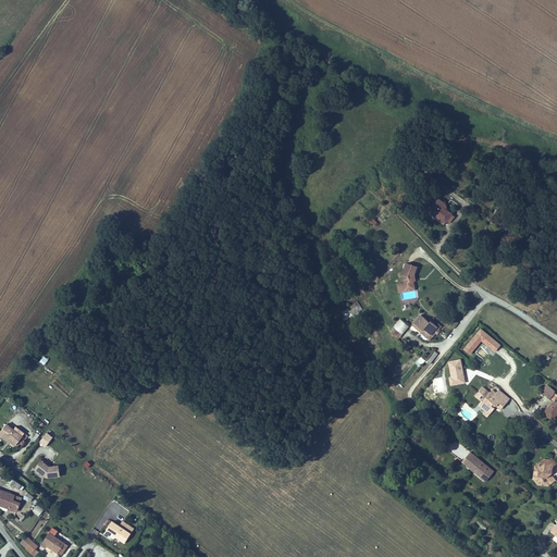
[(435,187),(425,180),(420,188),(424,192),(428,188),(432,192),(435,187)]
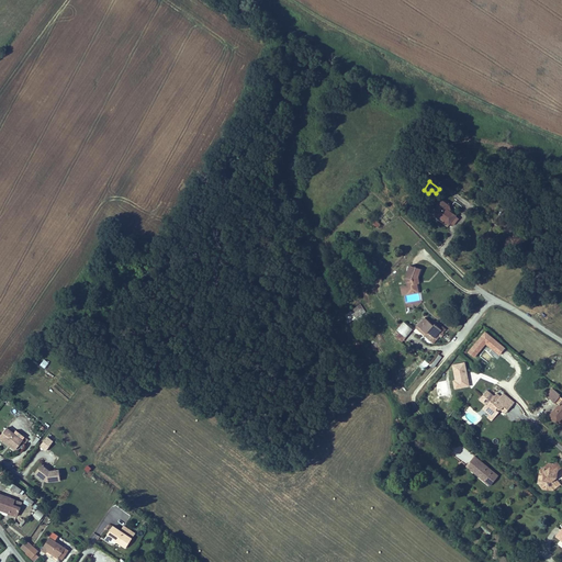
[(437,206),(429,217),(447,231),(447,229),(450,232),(456,225),(441,214),(444,211),(437,206)]
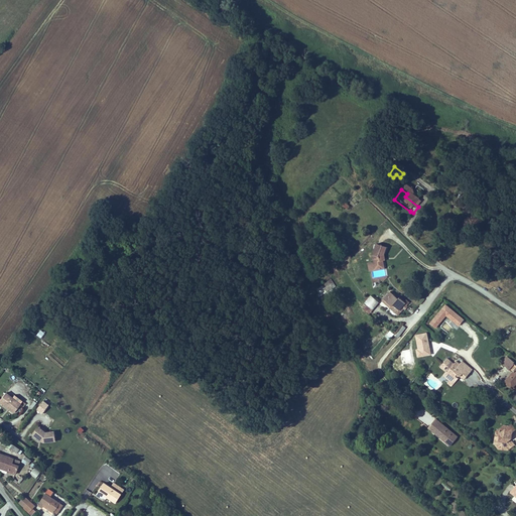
[(407,215),(410,212),(394,200),(391,204),(407,215)]
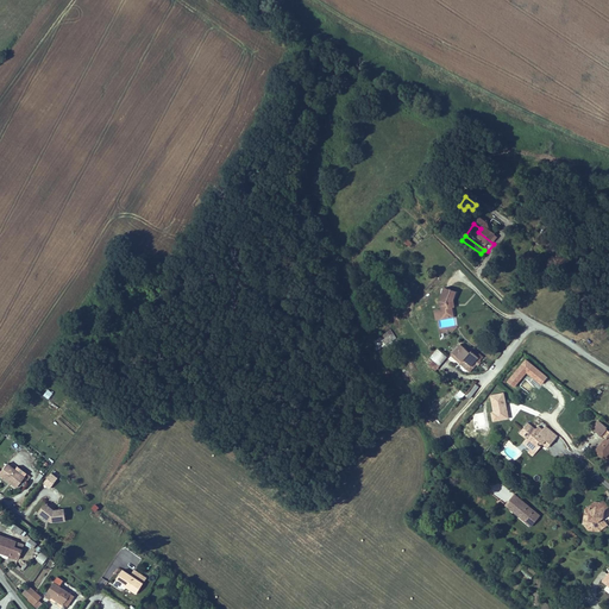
[(433,311),(435,320),(453,318),(452,308),(454,307),(453,299),(456,293),(444,288),(438,301),(440,309),(433,311)]
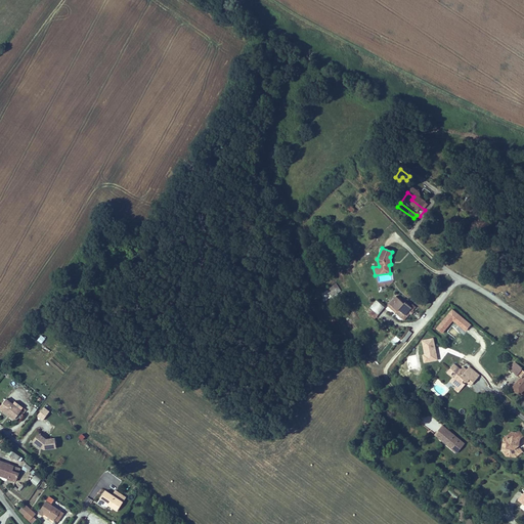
[(336,284),(321,294),(326,301),(341,291),(336,284)]
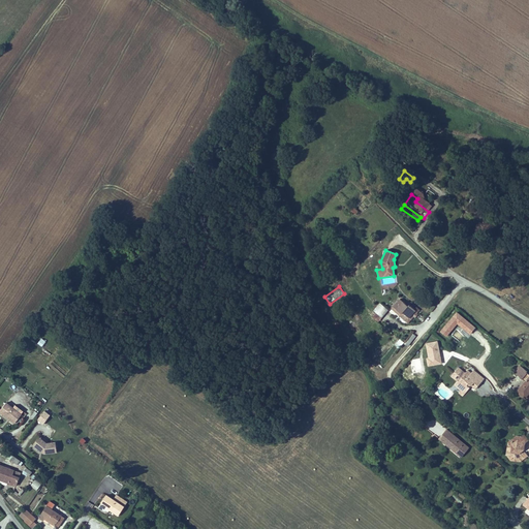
[(399,299),(392,307),(399,314),(398,315),(408,323),(413,317),(414,318),(417,315),(414,312),(415,311),(408,305),(407,306),(399,299)]
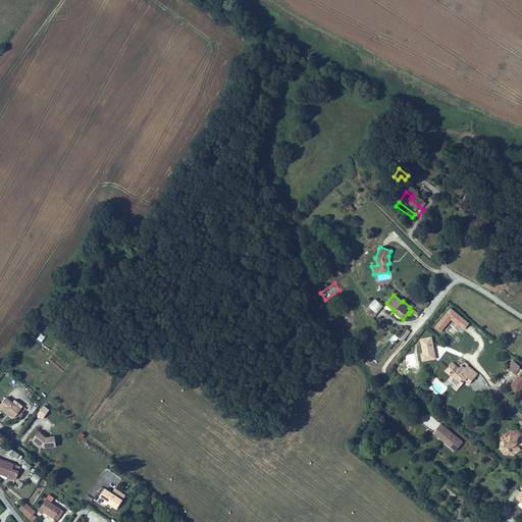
[(464,330),(470,323),(451,308),(434,327),(441,333),(452,321),(464,330)]
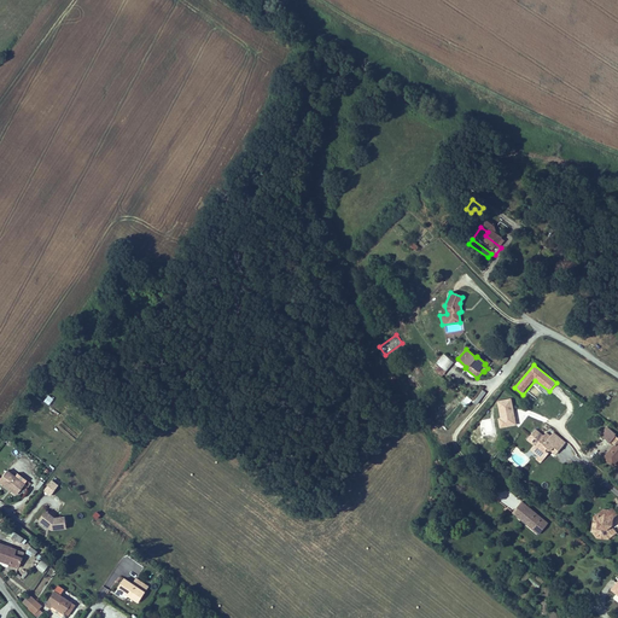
[(617,390),(613,388),(612,390),(610,388),(611,386),(601,379),(592,392),(601,398),(602,397),(611,403),(614,398),(616,398),(617,395),(617,390)]
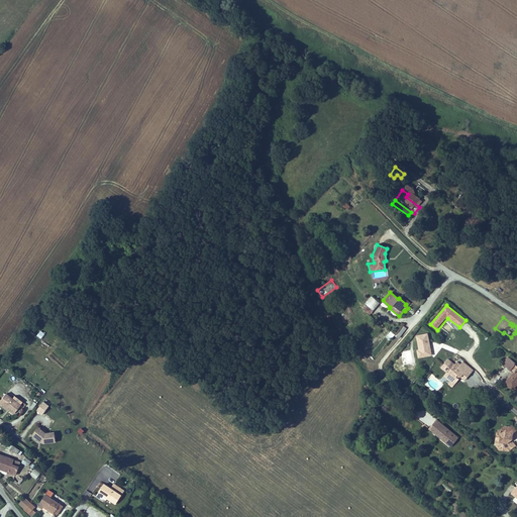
[(390,340),(394,333),(390,331),(386,338),(390,340)]
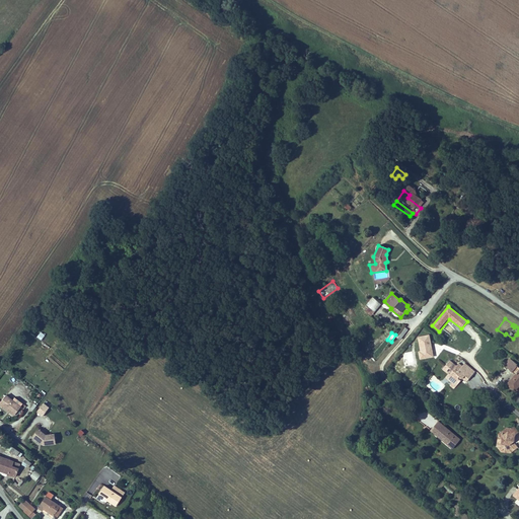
[(431,335),(418,337),(421,360),(433,358),(431,335)]
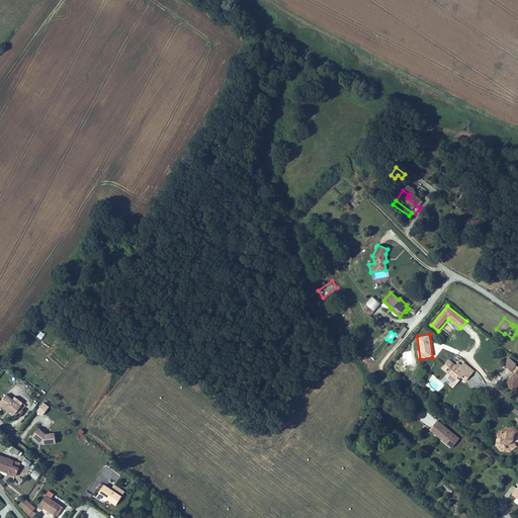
[(517,367),(515,365),(516,364),(509,357),(502,364),(513,373),(504,383),(513,391),(517,385),(517,367)]
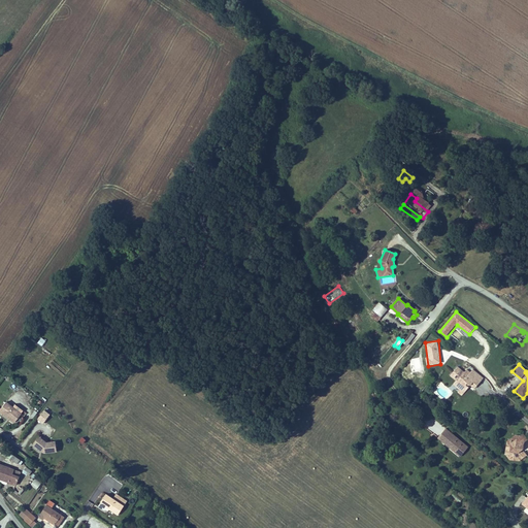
[(476,386),(480,383),(466,370),(464,373),(457,367),(450,375),(456,381),(459,384),(454,389),(461,396),(468,388),(467,387),(469,385),(470,386),(472,383),(476,386)]
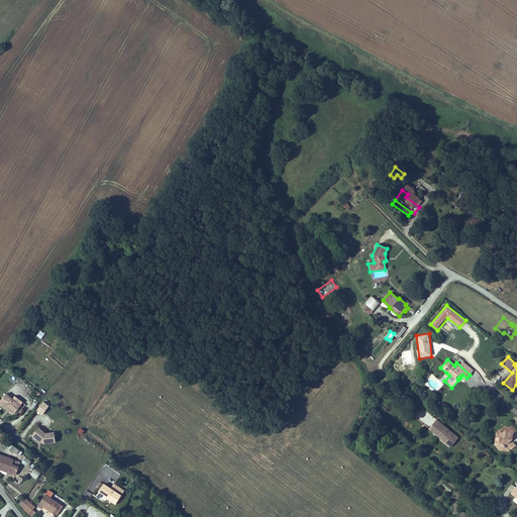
[(443,382),(444,381),(449,376),(446,373),(440,379),(443,382)]
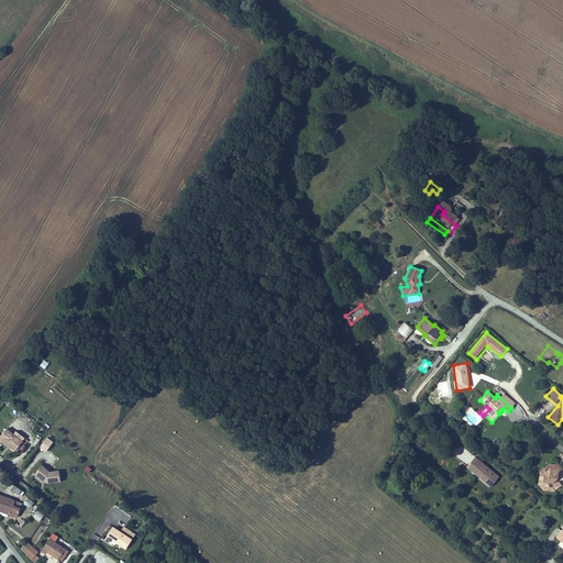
[(22,440),(13,433),(7,429),(0,437),(0,439),(6,442),(14,450),(22,440)]
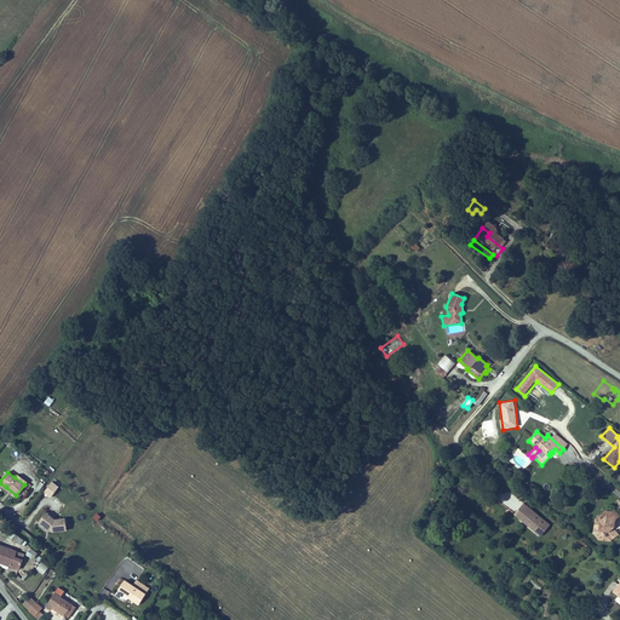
[(32,484),(17,474),(15,477),(24,484),(29,488),(32,484)]
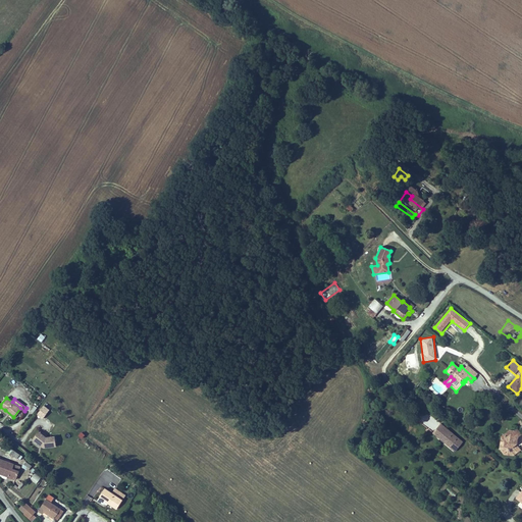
[(50,409),(44,405),(37,414),(42,419),(50,409)]
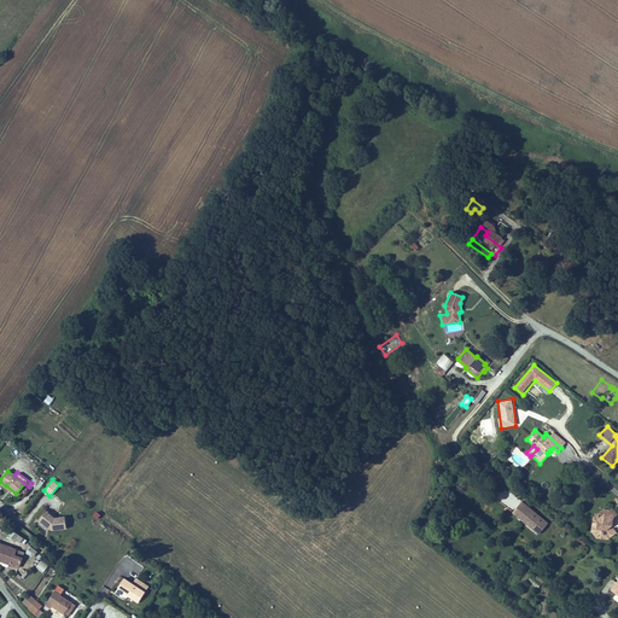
[(503,489),(496,499),(512,509),(519,500),(503,489)]
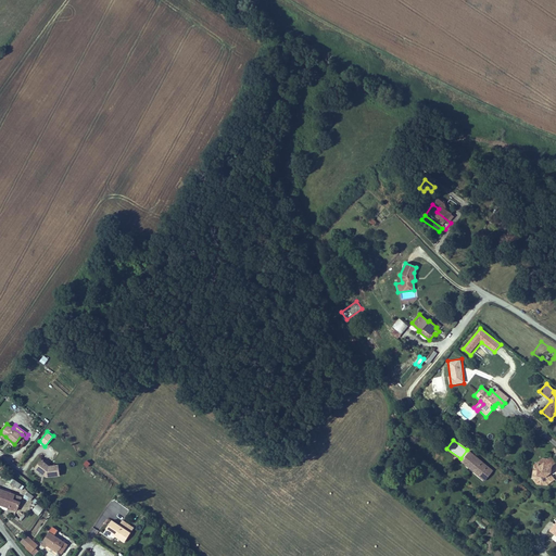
[(479,481),(487,471),(468,456),(460,466),(479,481)]
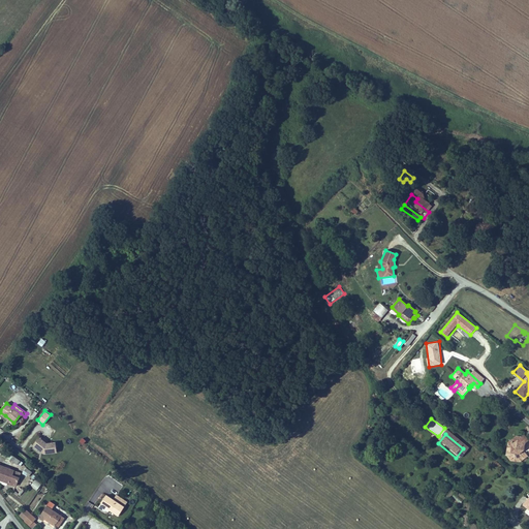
[(39,436),(32,445),(43,454),(58,453),(57,441),(48,442),(39,436)]
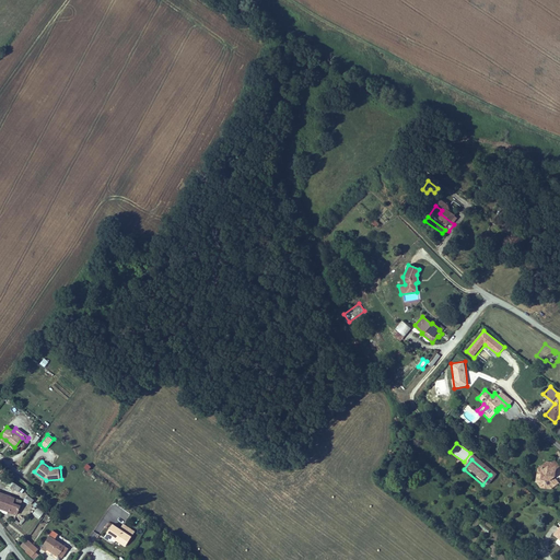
[(541,480),(536,480),(535,487),(535,488),(536,489),(536,490),(538,490),(544,491),(546,496),(549,497),(551,494),(549,491),(550,490),(549,489),(548,487),(548,486),(552,486),(552,485),(553,476),(548,474),(547,475),(543,474),(541,480)]
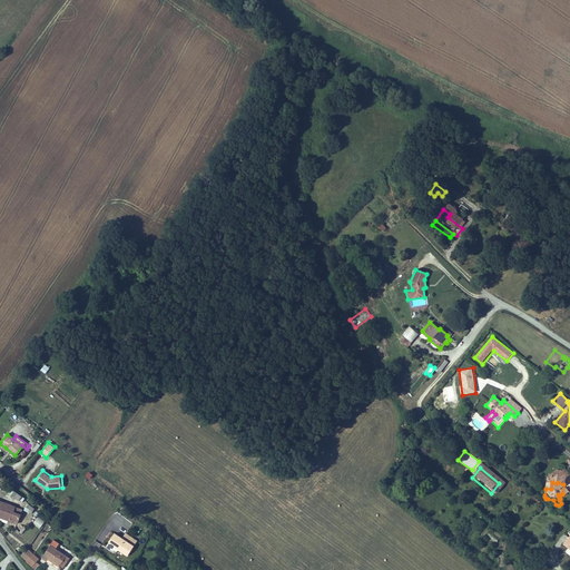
[(495,498),(504,488),(499,483),(491,493),(495,498)]
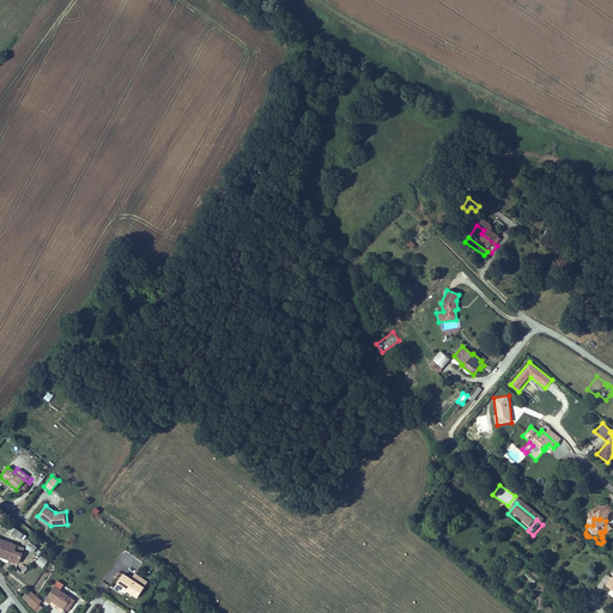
[(5,528),(12,533),(16,528),(8,523),(5,528)]
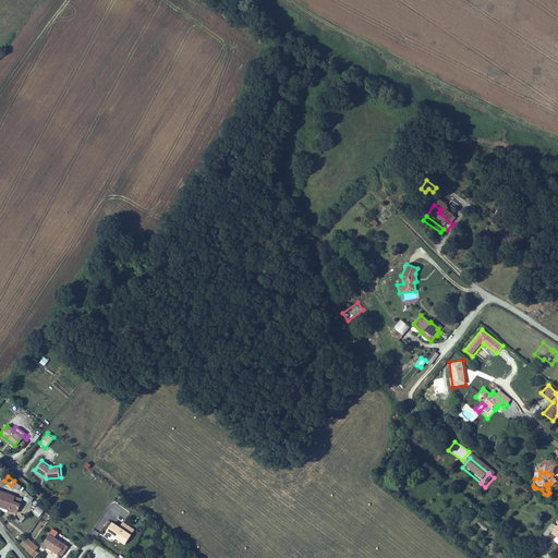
[(11,485),(21,492),(24,487),(14,481),(11,485)]
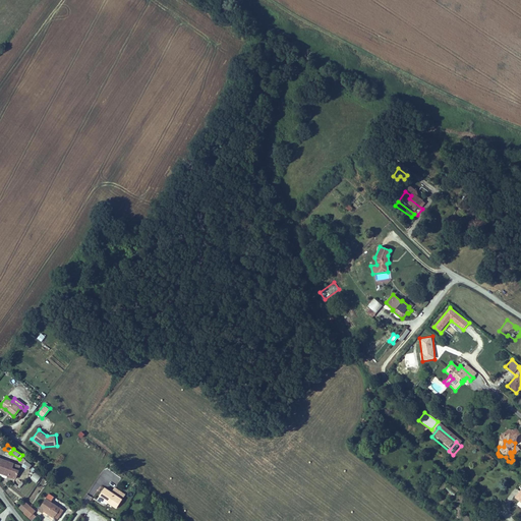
[(0,472),(7,475),(15,478),(20,465),(0,457),(0,472)]
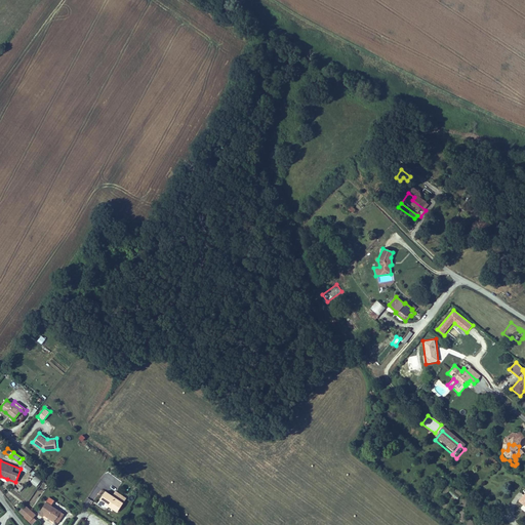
[(26,465),(22,470),(28,474),(32,469),(26,465)]
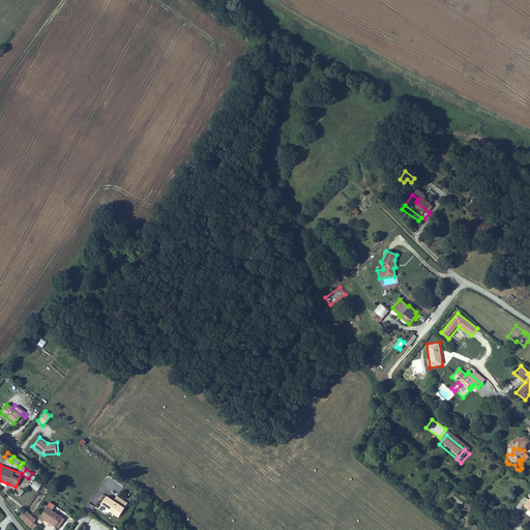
[(37,492),(41,484),(35,480),(30,487),(37,492)]
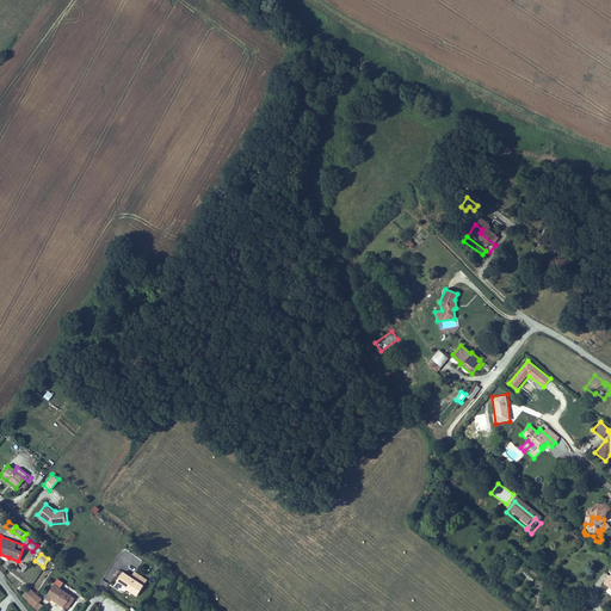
[(136,596),(148,580),(135,571),(131,576),(123,571),(117,580),(123,585),(124,586),(123,587),(136,596)]
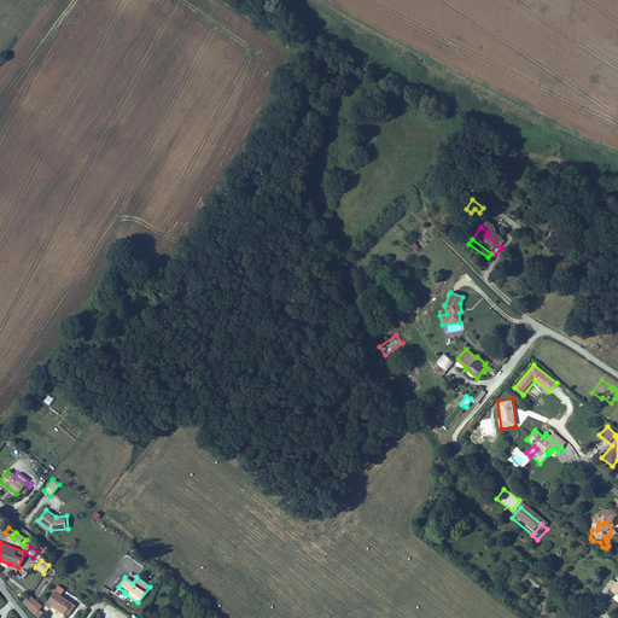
[(66,588),(58,582),(45,602),(52,607),(54,605),(70,614),(77,604),(62,594),(66,588)]
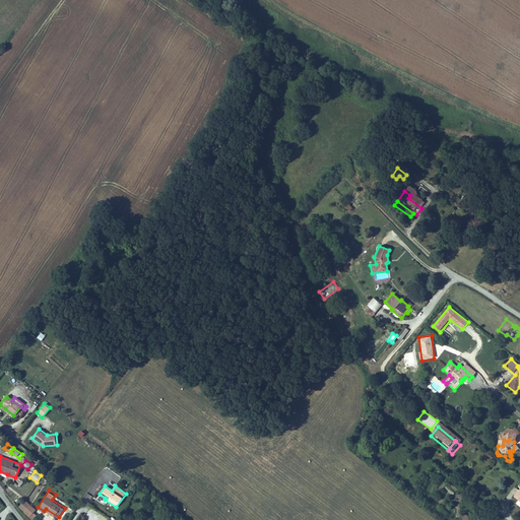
[(36,508),(30,503),(25,509),(30,513),(36,508)]
